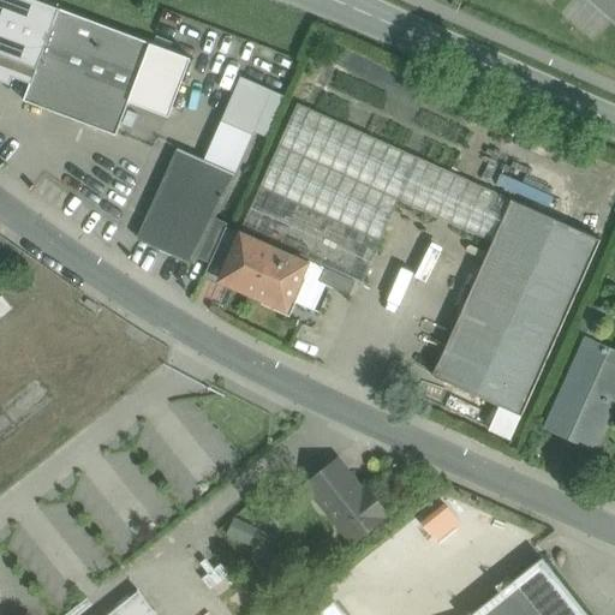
[(61,10),(35,0),(0,0),(0,54),(37,69),(39,70),(61,10)]
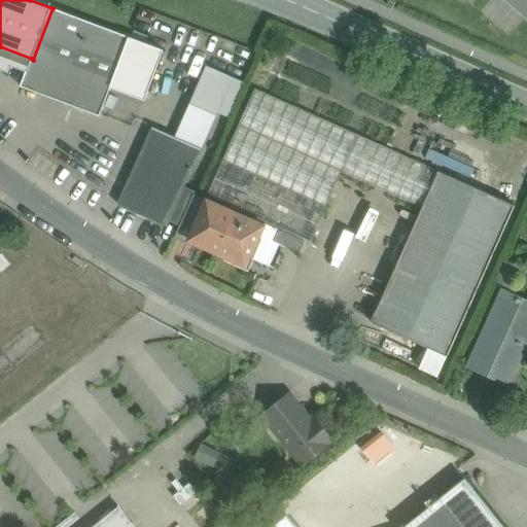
[(131,37),(53,8),(33,60),(32,59),(27,72),(21,86),(100,116),(111,88),(131,37)]
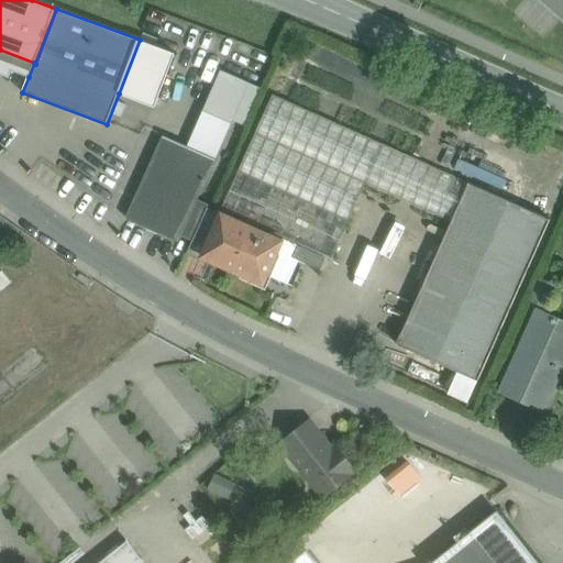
[(176,54),(140,40),(119,94),(155,108),(176,54)]
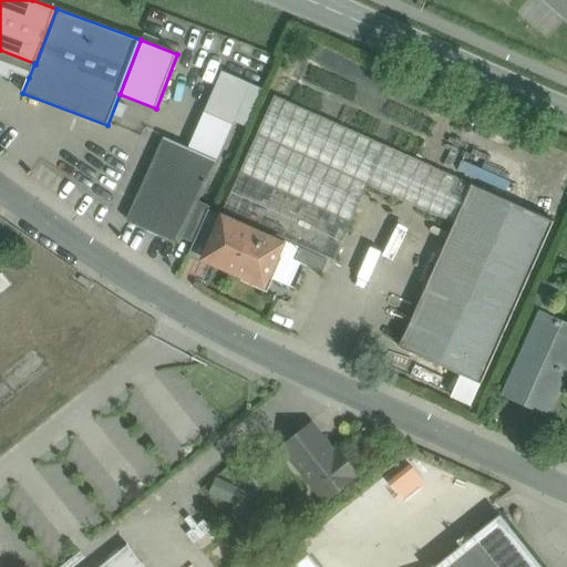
[(29,78),(34,63),(0,50),(0,74),(10,79),(12,72),(29,78)]
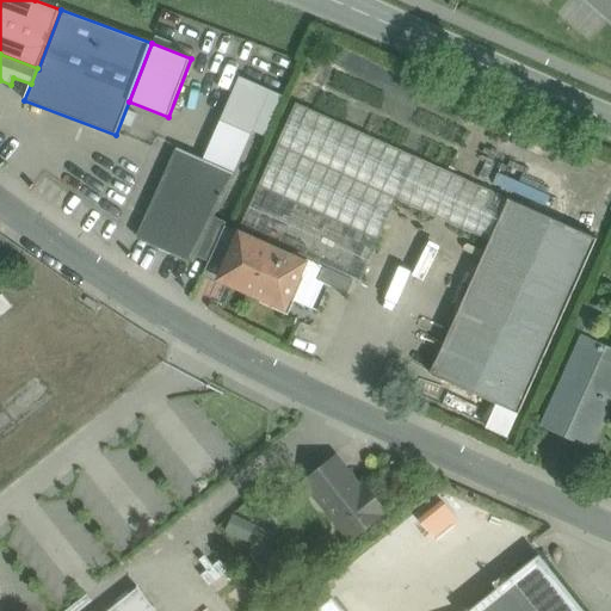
[(270,91),(240,76),(220,121),(251,134),(270,91)]
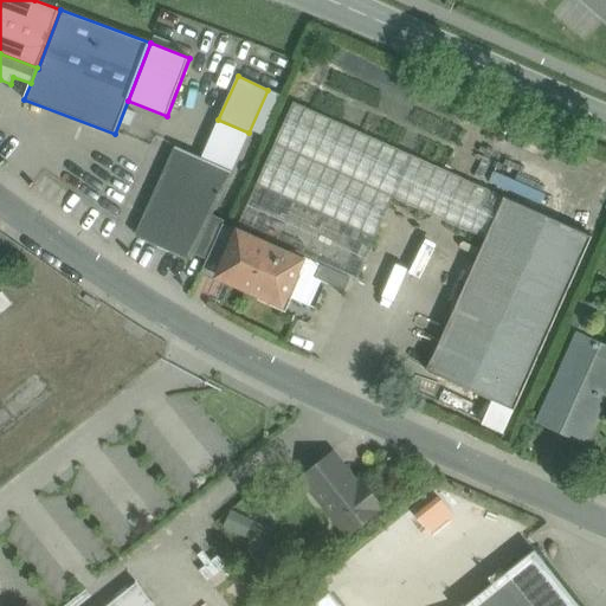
[(268,90),(249,133),(262,139),(281,96),(268,90)]
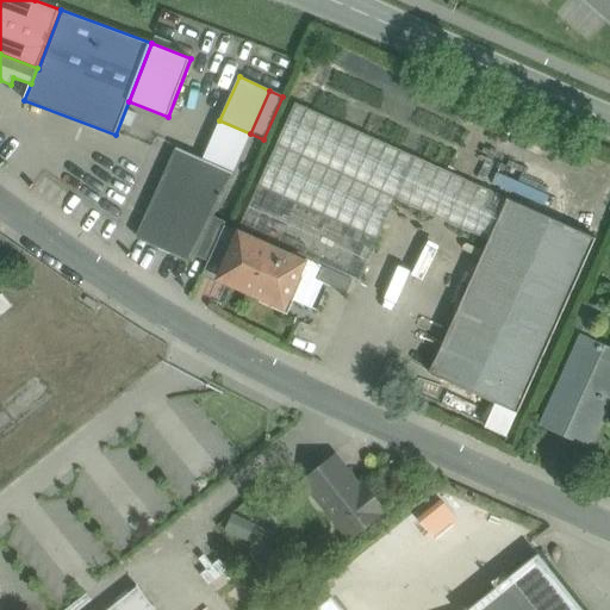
[(508,199),(296,104),(277,145),(396,199),(489,241),(508,199)]
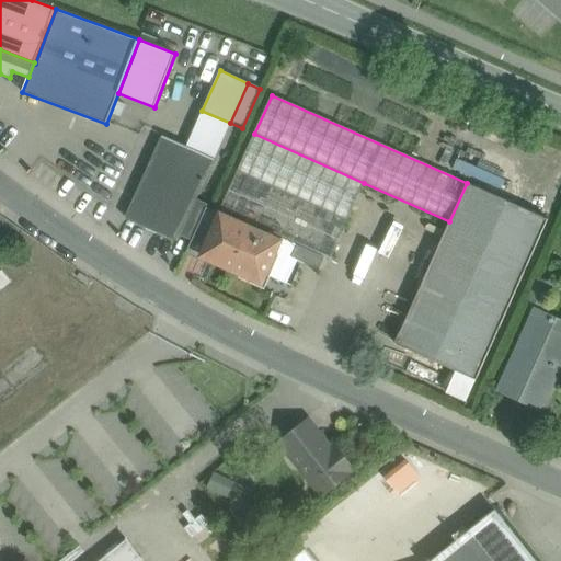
[(214,159),(230,123),(202,111),(186,146),(214,159)]
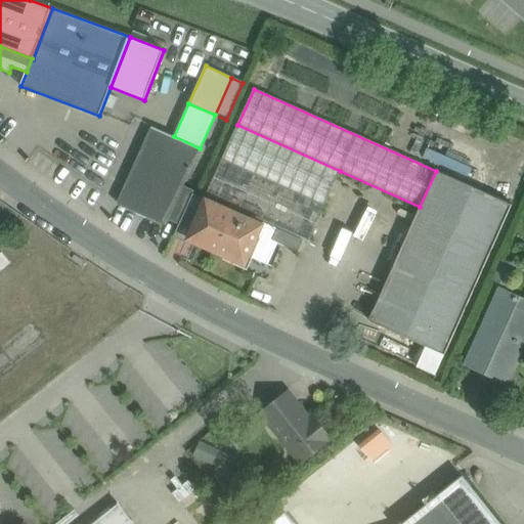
[(340,171),(237,125),(221,161),(324,207),(340,171)]
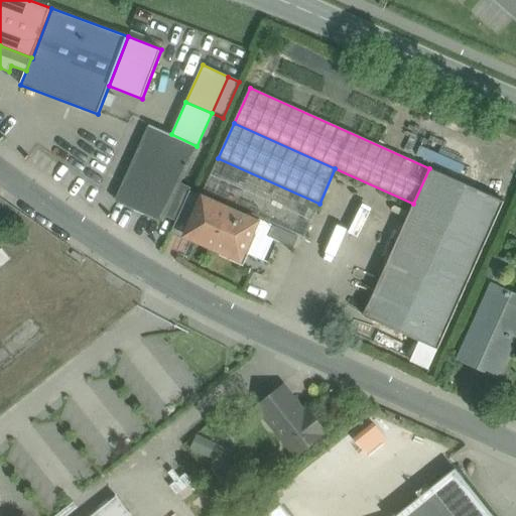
[(150,125),(116,201),(163,222),(165,217),(180,183),(197,146),(171,134),(150,125)]
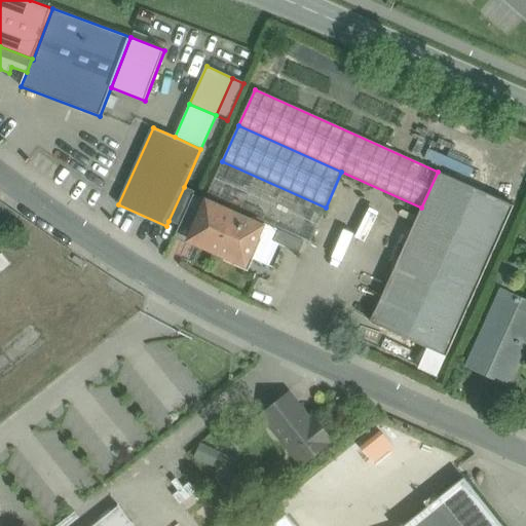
[(326,208),(222,161),(207,196),(309,242),(326,208)]
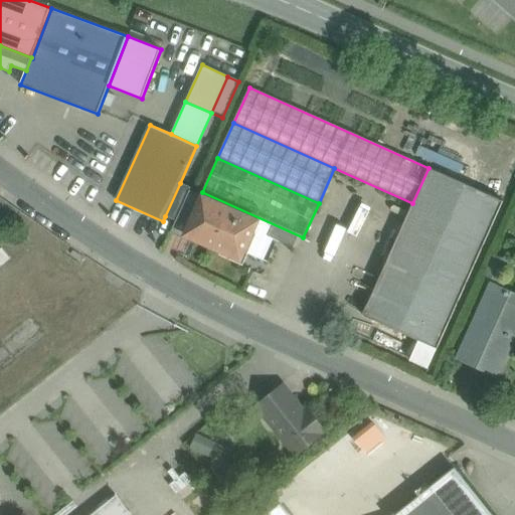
[(437,349),(503,200),(428,168),(412,203),(363,316),(418,340),(437,349)]
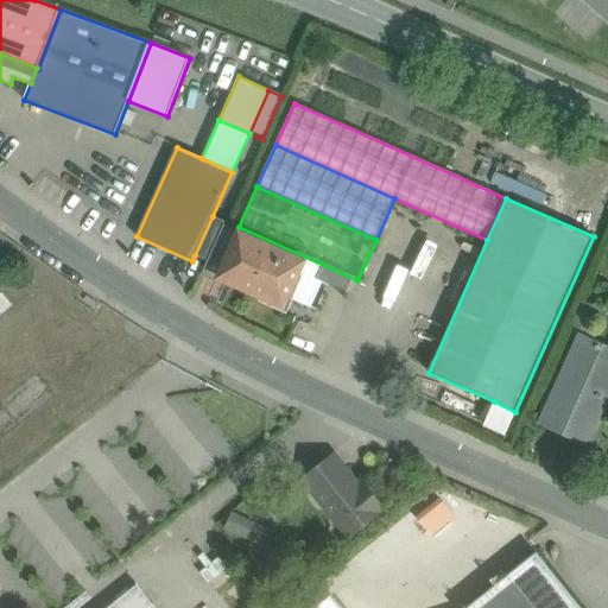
[(213,216),(195,255),(208,261),(223,226),(226,222),(213,216)]
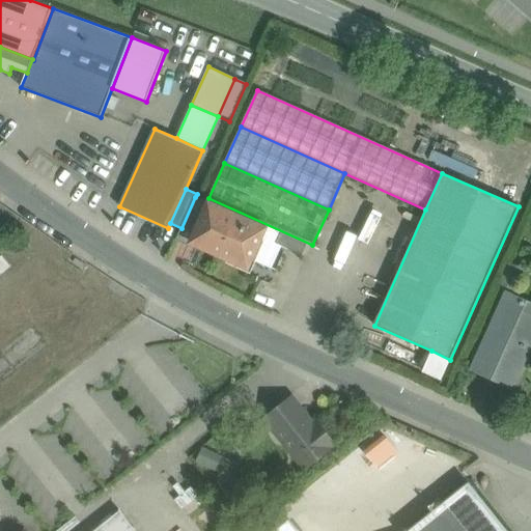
[(182,228),(177,235),(191,242),(208,202),(195,197),(182,228)]
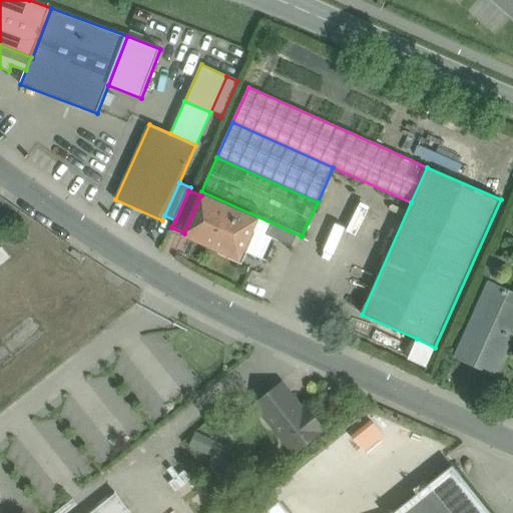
[(257,220),(201,195),(184,233),(184,234),(239,259),(257,220)]
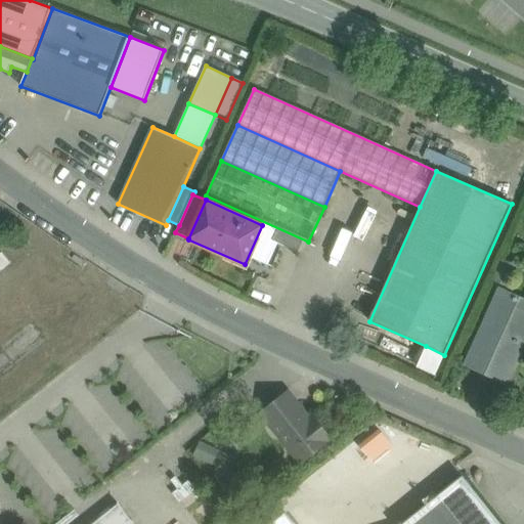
[(523,299),(500,289),(467,365),(507,383),(523,343),(523,299)]
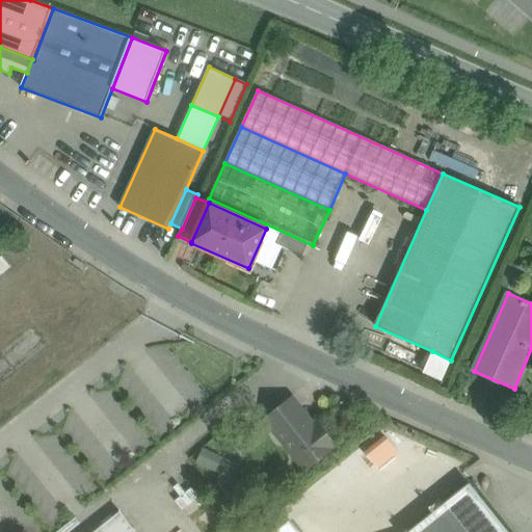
[(443,380),(451,361),(432,351),(423,372),(443,380)]
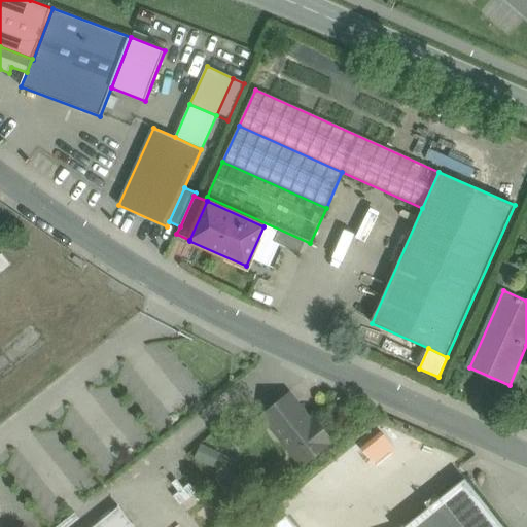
[(316,428),(288,394),(262,415),(304,466),(329,446),(328,444),(332,440),(320,424),(316,428)]
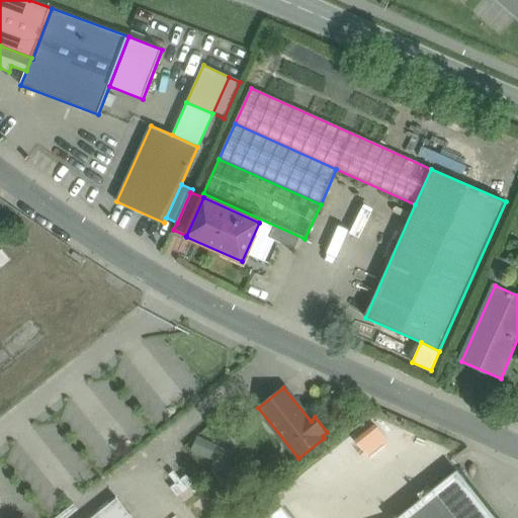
[(289,517),(282,508),(268,517),(494,517),(456,471),(398,517),(289,517)]
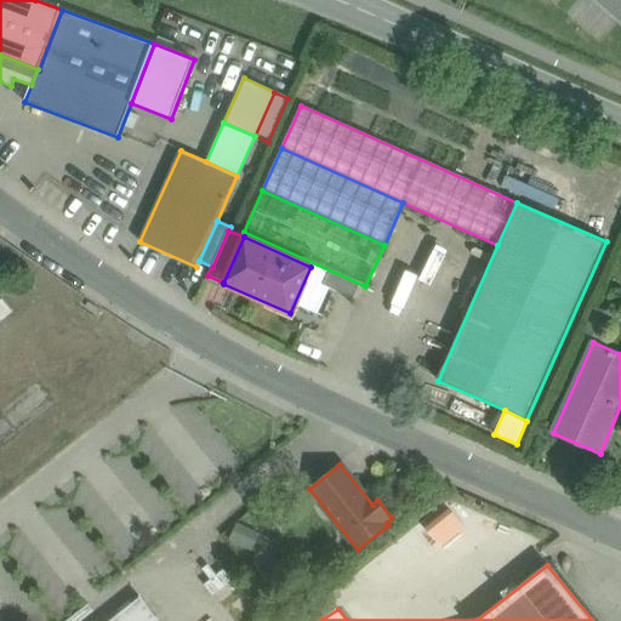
[(158,620),(140,597),(109,620),(158,620)]
